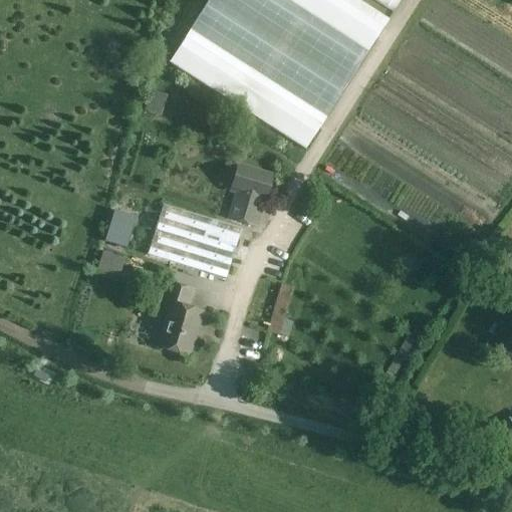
[(208,0),(170,60),(306,148),(390,17),(363,0),(208,0)]
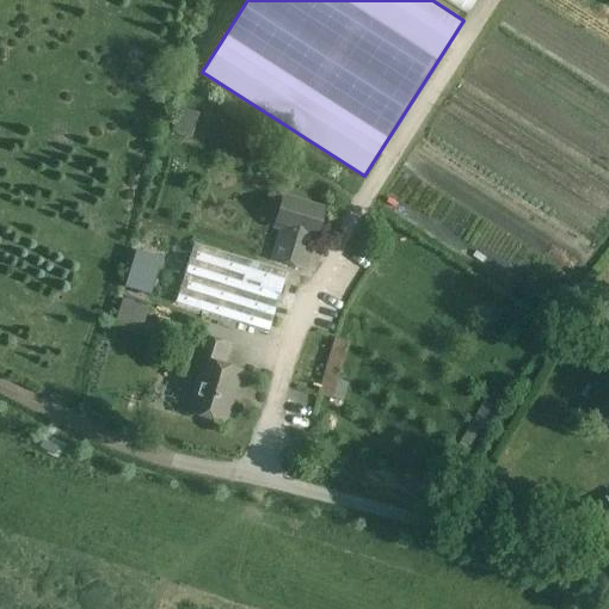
[(447,0),(467,13),(475,0),(447,0)]
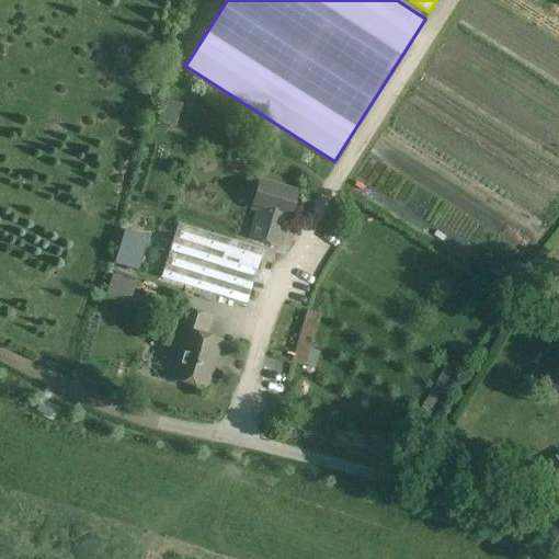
[(169,109),(174,89),(161,86),(156,104),(169,109)]
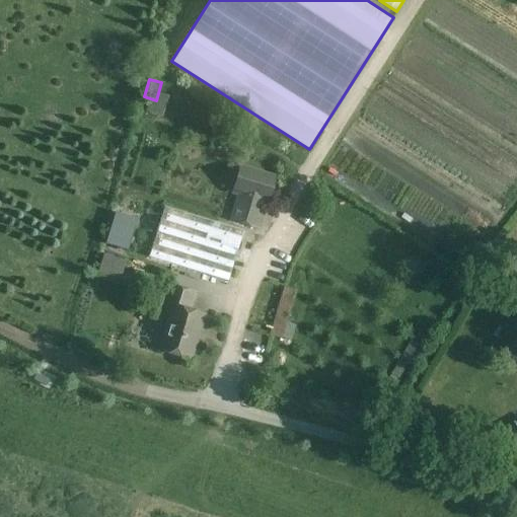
[(189,94),(185,105),(201,112),(206,101),(189,94)]
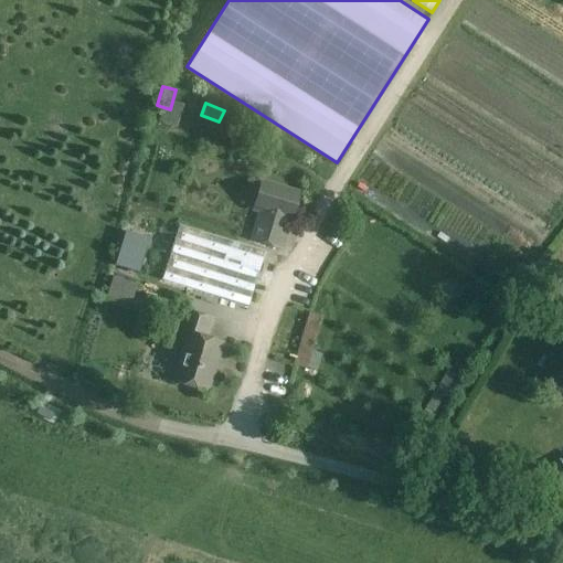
[(264,180),(256,208),(263,210),(254,238),(277,245),(286,216),(291,218),(299,191),(264,180)]
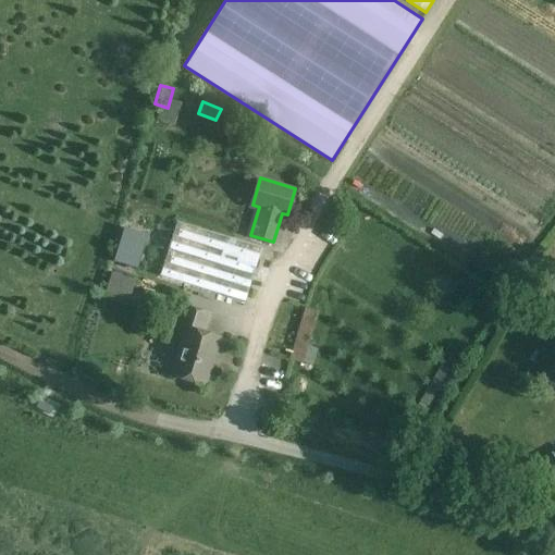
[(246,300),(262,246),(177,220),(161,273),(246,300)]
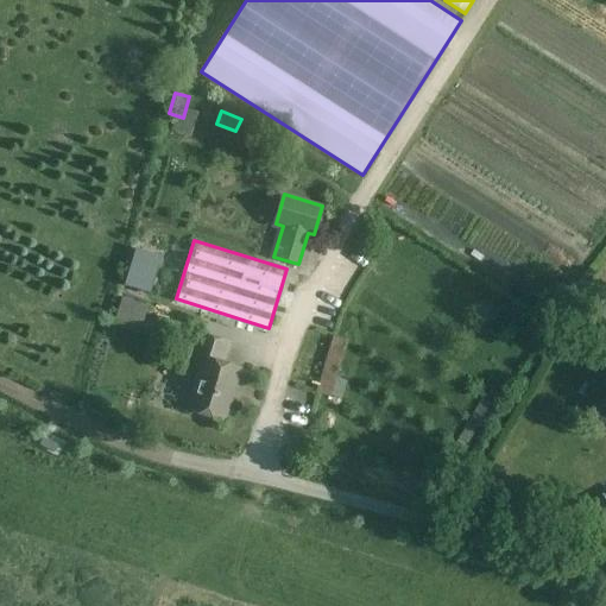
[(193,373),(199,376),(188,409),(225,421),(241,366),(223,360),(229,341),(204,334),(193,373)]
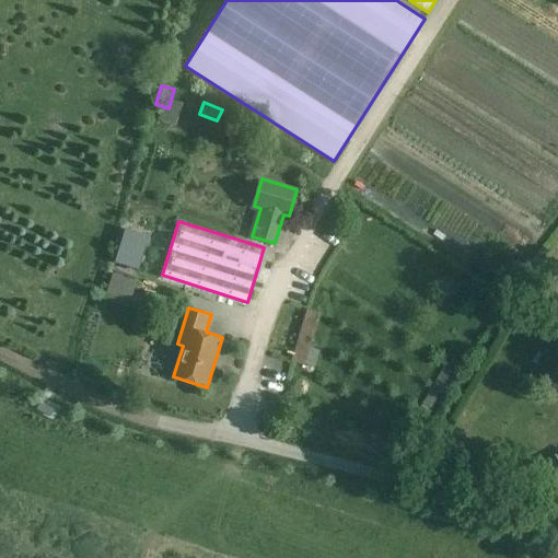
[(295,349),(307,315),(294,311),(283,345),(295,349)]
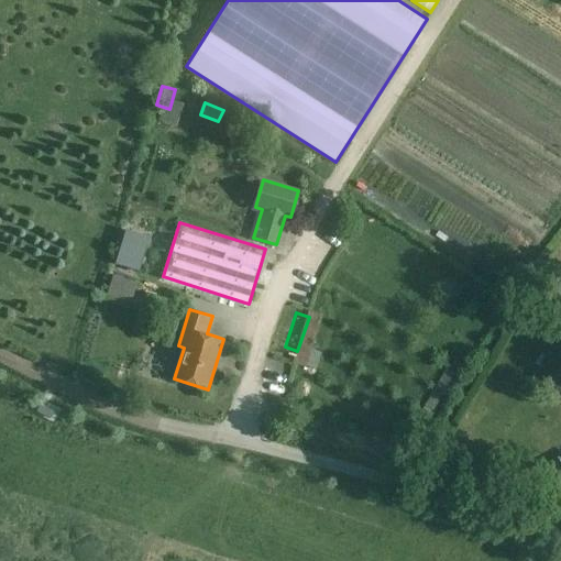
[(534,475),(549,483),(557,470),(541,462),(534,475)]
